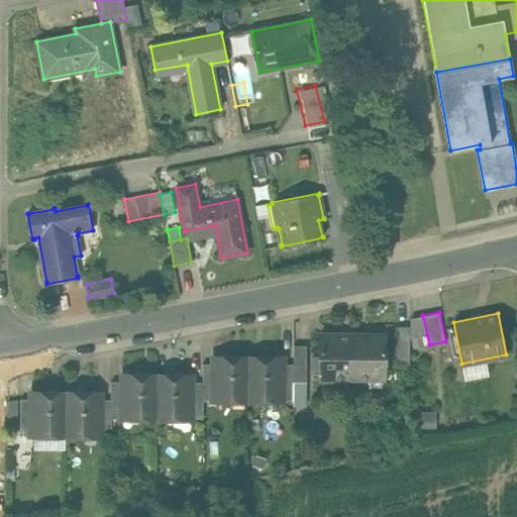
[(410,326),(410,338),(427,335),(422,315),(410,318),(410,326)]
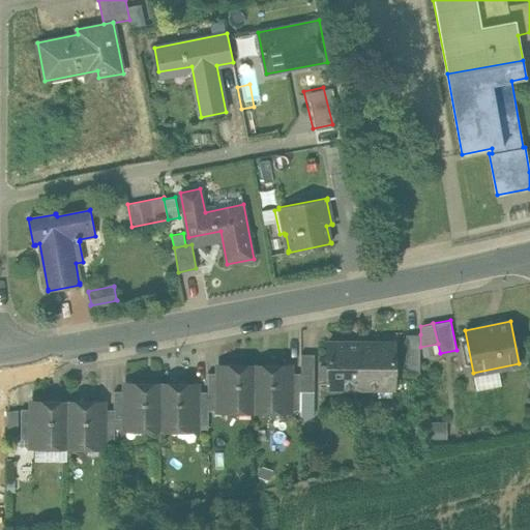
[(420,334),(406,334),(406,374),(420,374),(420,347),(420,334)]
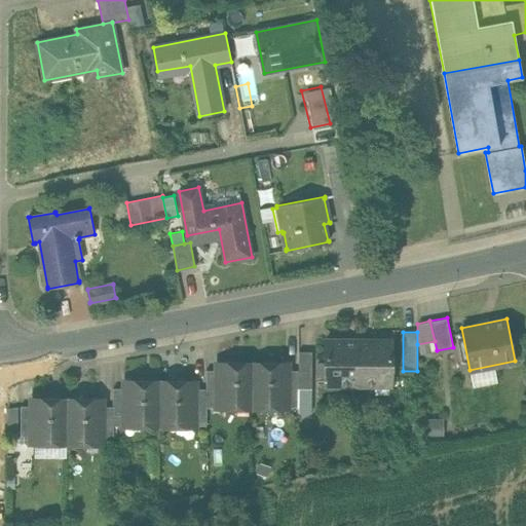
[(358,340),(325,340),(325,383),(358,383),(358,340)]
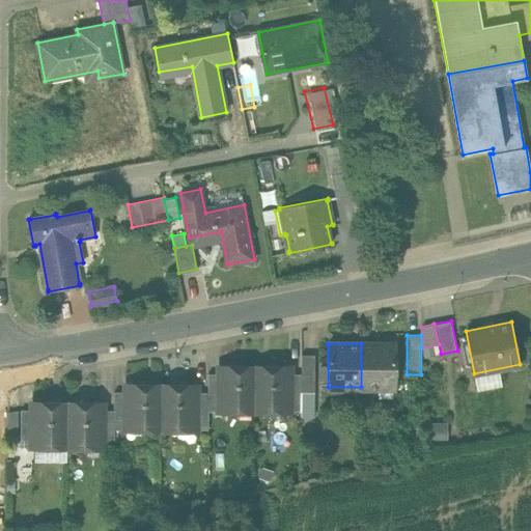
[(394,344),(361,343),(361,387),(394,388),(394,344)]
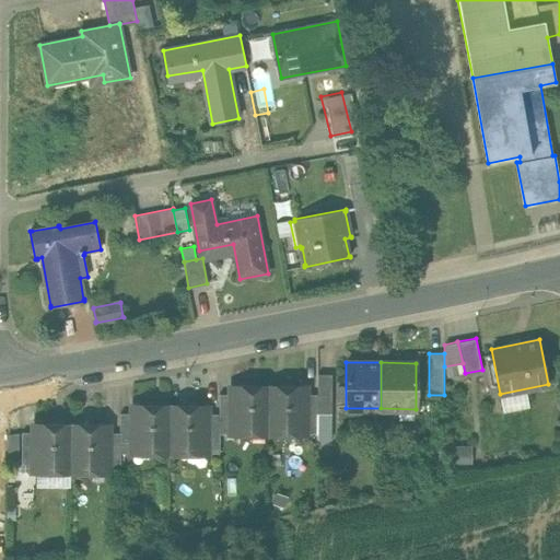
[(333,374),(318,374),(318,394),(318,413),(331,413),(333,374)]
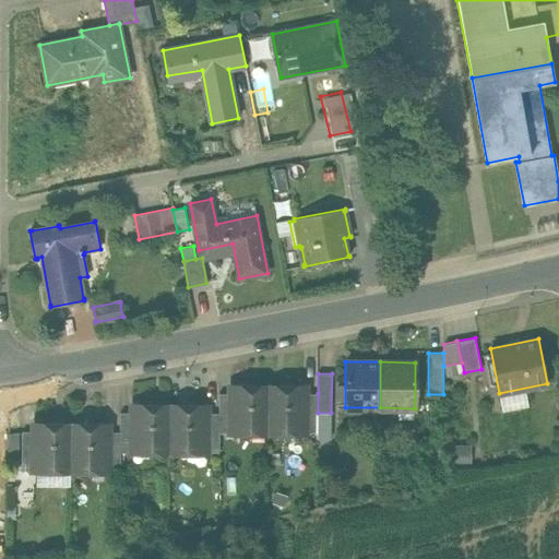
[(269,387),(233,387),(233,393),(232,432),(268,432),(269,387)]
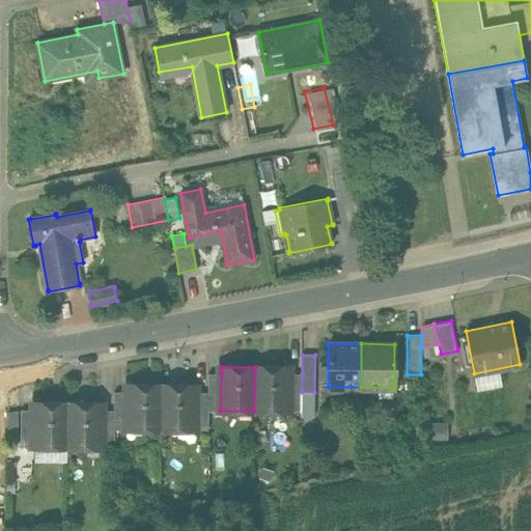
[(289,367),(255,367),(254,411),(288,411),(289,373),(289,367)]
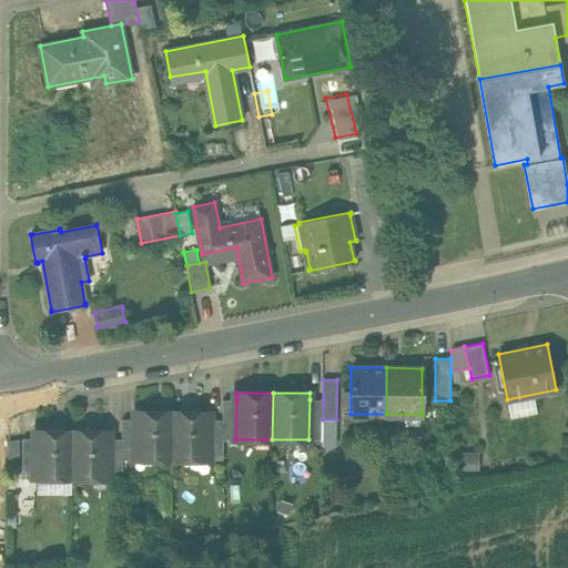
[(236,399),(223,399),(222,419),(222,439),(223,439),(235,439),(236,399)]
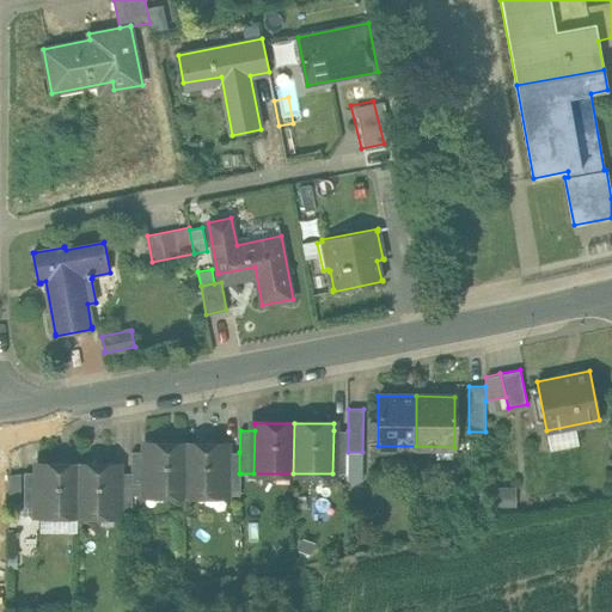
[(348,430),(334,430),(332,473),(347,473),(348,452),(348,430)]
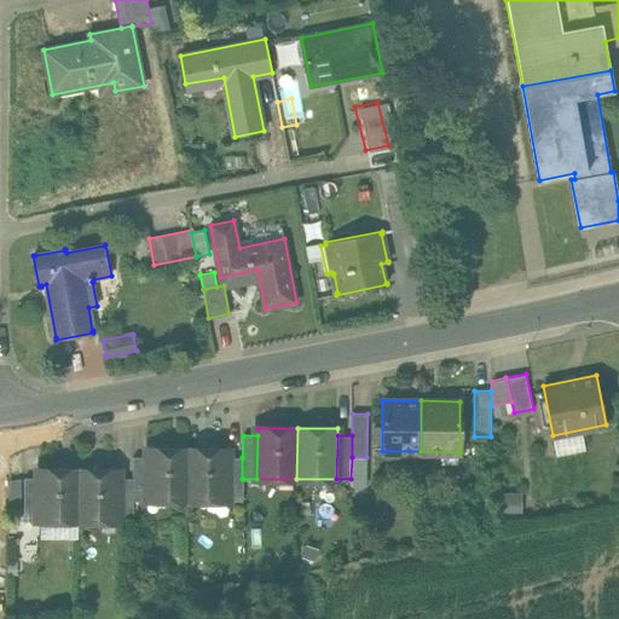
[(187,449),(148,449),(148,457),(148,501),(187,501),(187,449)]
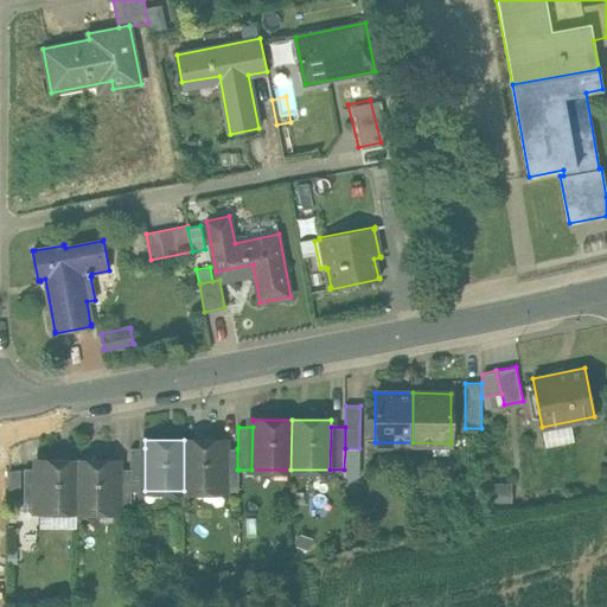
[(223,441),(184,440),(184,491),(223,491),(223,448),(223,441)]
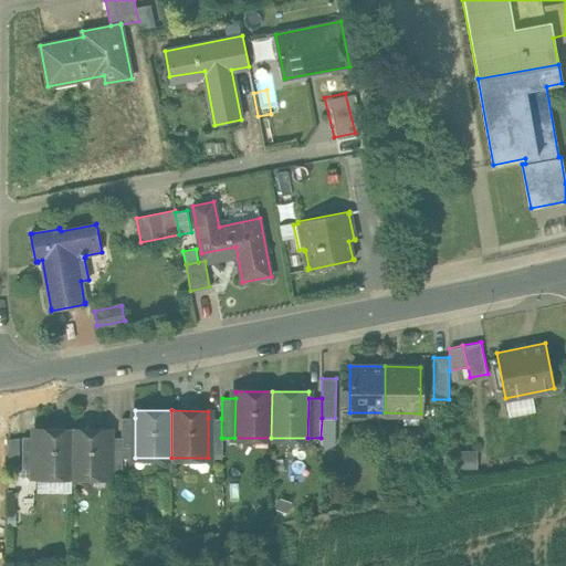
[(135,418),(122,418),(122,438),(122,458),(135,458),(135,418)]
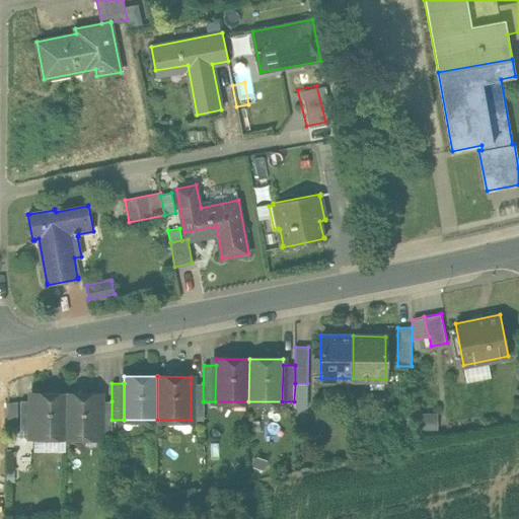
[(203,383),(191,383),(191,420),(204,420),(204,401),(203,401),(203,383)]
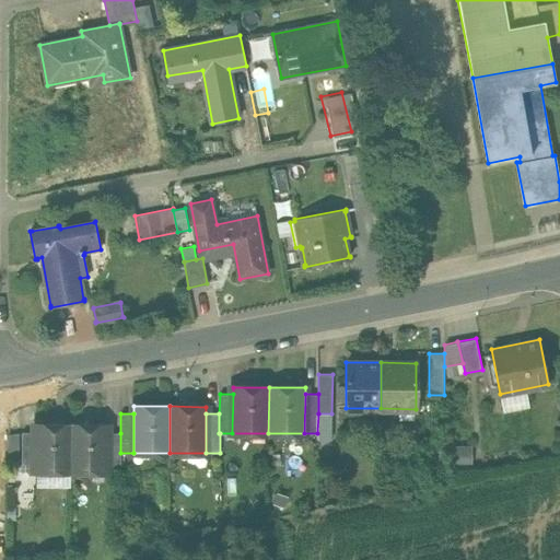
[(71,426),(35,424),(35,432),(35,470),(71,471),(71,426)]
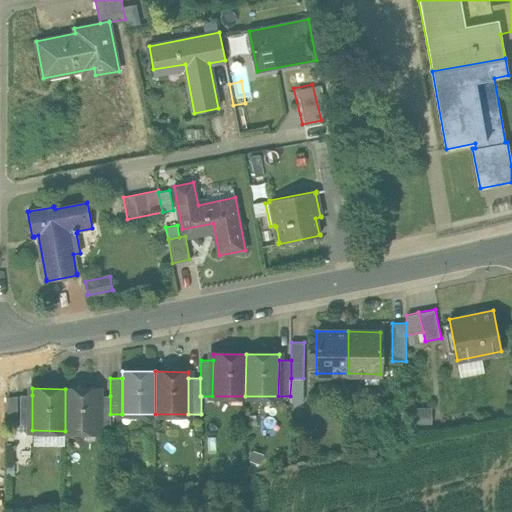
[(98,389),(65,389),(65,431),(98,431),(98,395),(98,389)]
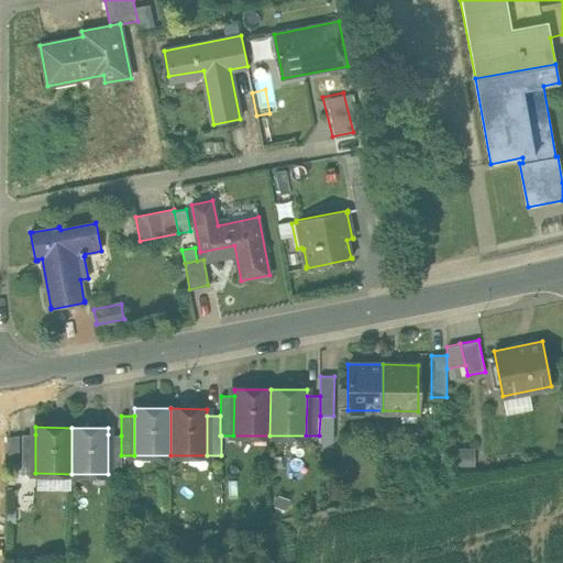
[(35,434),(22,434),(22,473),(35,473),(35,434)]
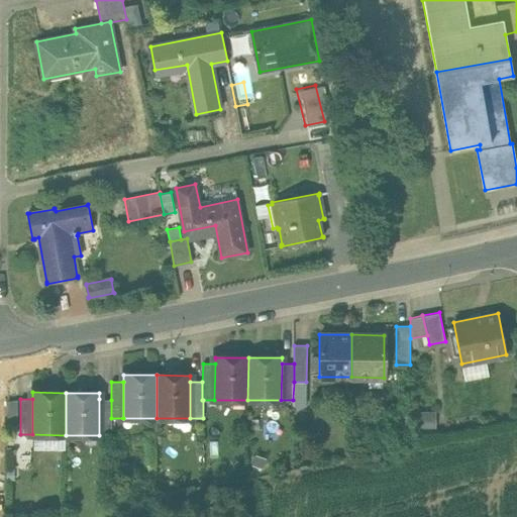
[(111,400),(99,399),(99,435),(111,435),(111,418),(111,400)]
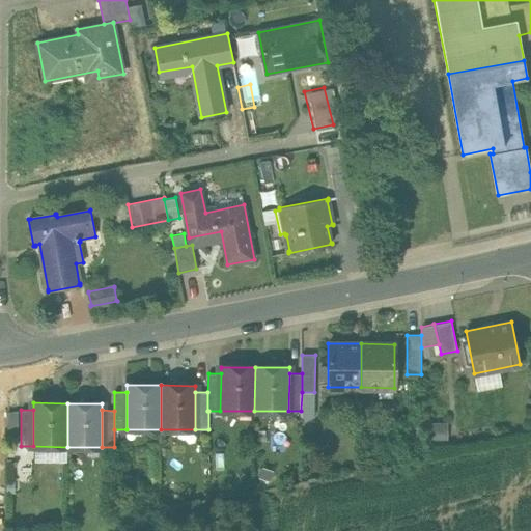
[(448,423),(428,422),(427,440),(447,441),(448,423)]
